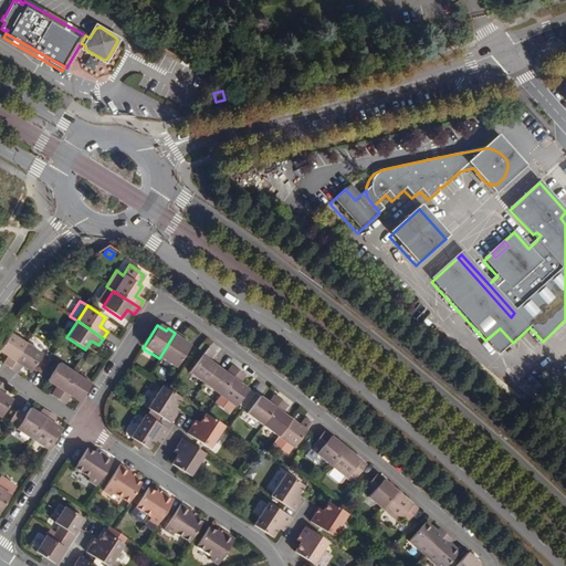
[(181,337),(175,333),(159,358),(175,368),(189,346),(180,339),(181,337)]
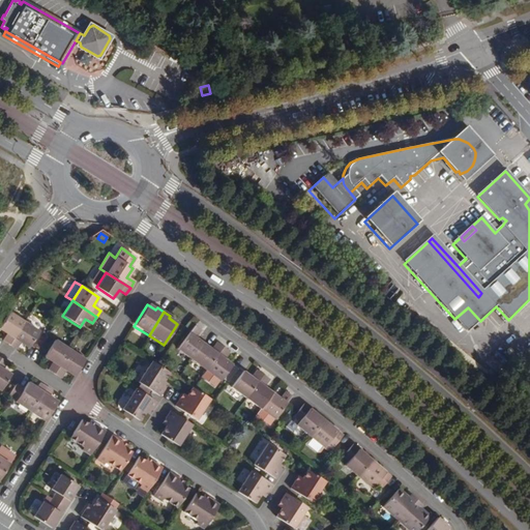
[(2,341),(8,345),(23,322),(8,313),(0,325),(0,330),(6,334),(2,341)]
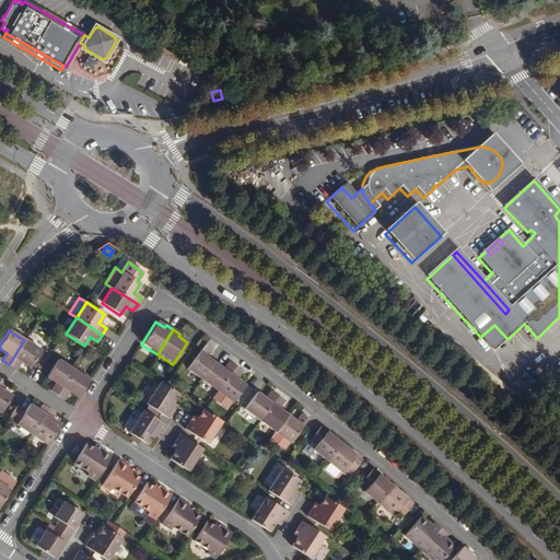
[(24,340),(9,364),(16,369),(21,362),(30,368),(41,351),(24,340)]
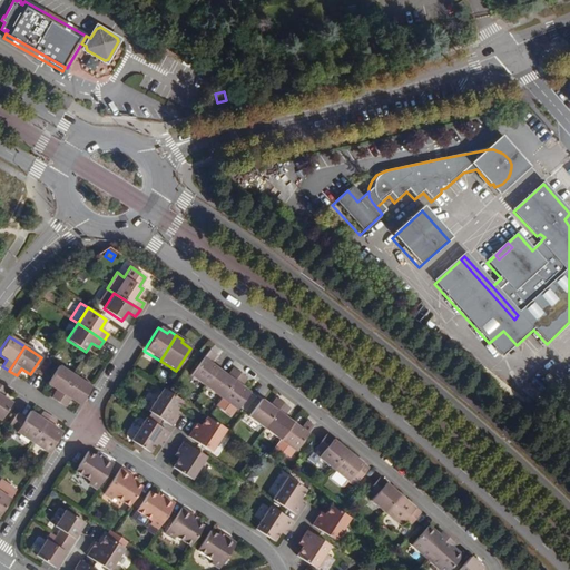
[(205,386),(217,370),(209,363),(215,356),(208,351),(190,375),(205,386)]
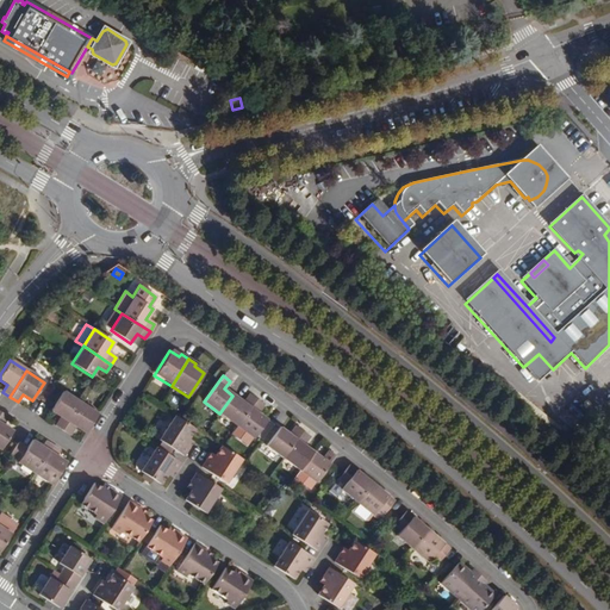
[(517,393),(522,387),(511,377),(505,384),(517,393)]
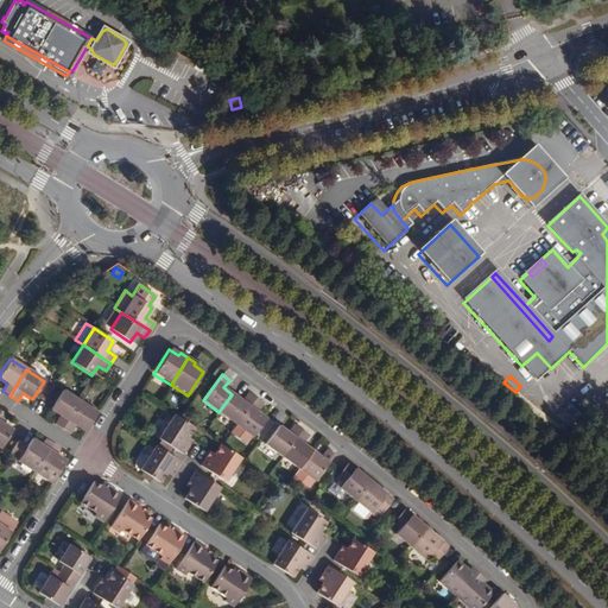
[(532,396),(520,386),(515,392),(526,403),(532,396)]
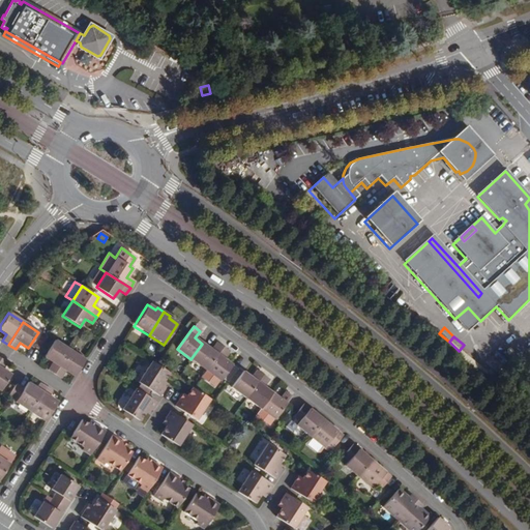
[(47,371),(54,374),(68,352),(54,343),(43,358),(52,363),(47,371)]
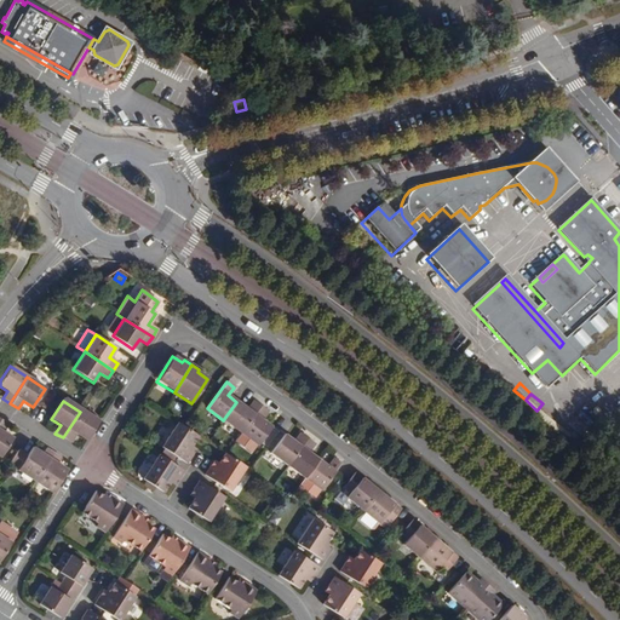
[(247,409),(236,402),(223,420),(240,432),(259,406),(253,401),(247,409)]
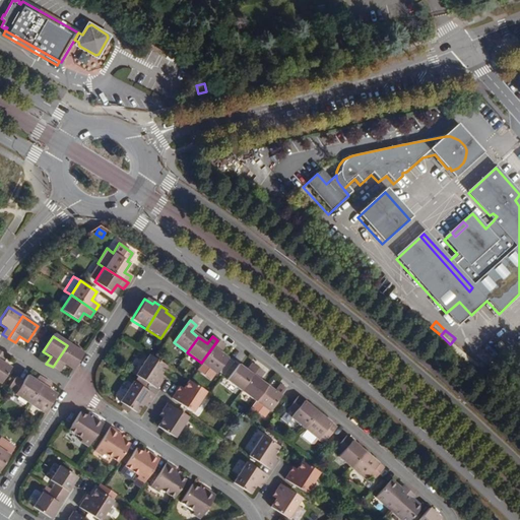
[(450,344),(459,352),(464,347),(455,338),(450,344)]
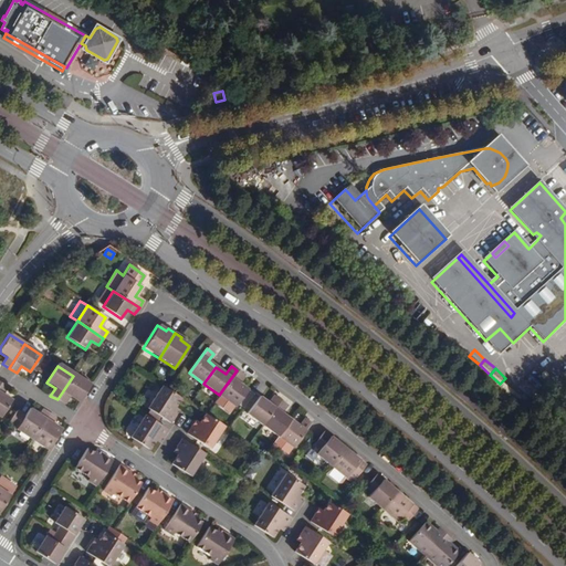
[(244,376),(237,370),(219,395),(236,407),(237,405),(244,395),(248,390),(239,384),(244,376)]
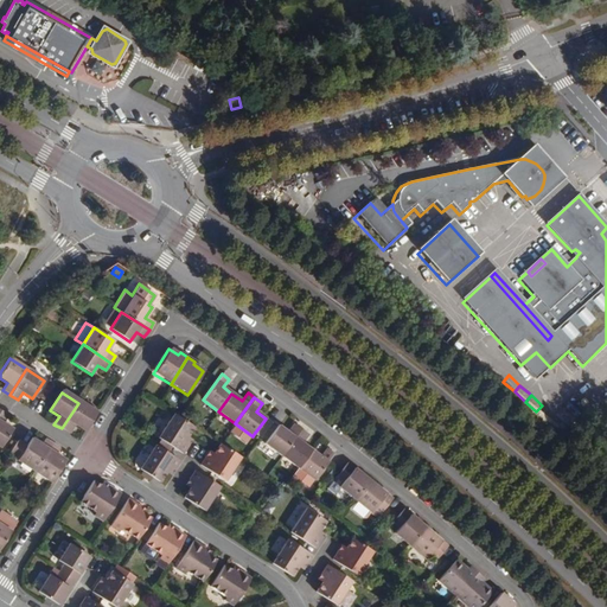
[(78,403),(62,428),(70,434),(75,427),(83,433),(95,414),(78,403)]
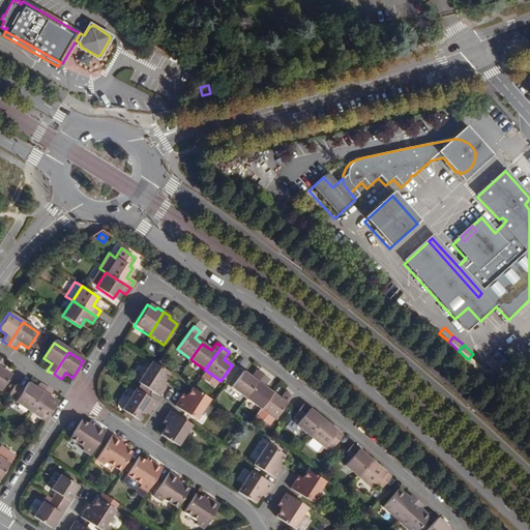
[(473,354),(468,359),(477,369),(482,362),(473,354)]
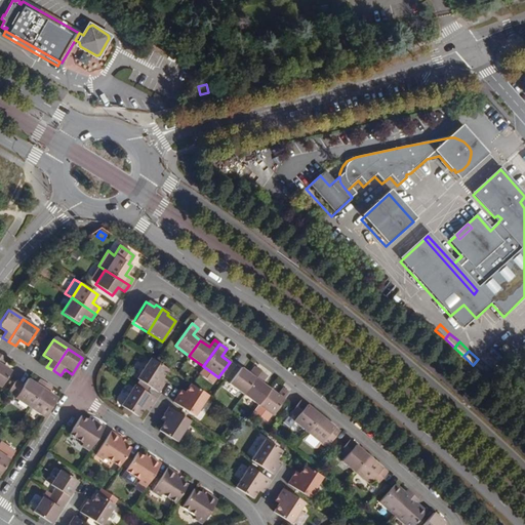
[(0,354),(0,386),(10,371),(2,365),(6,359),(0,354)]
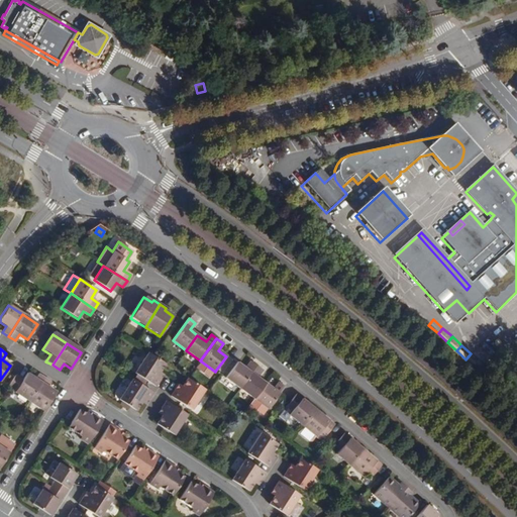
[(165,364),(146,352),(133,373),(156,387),(160,380),(156,378),(159,373),(165,364)]
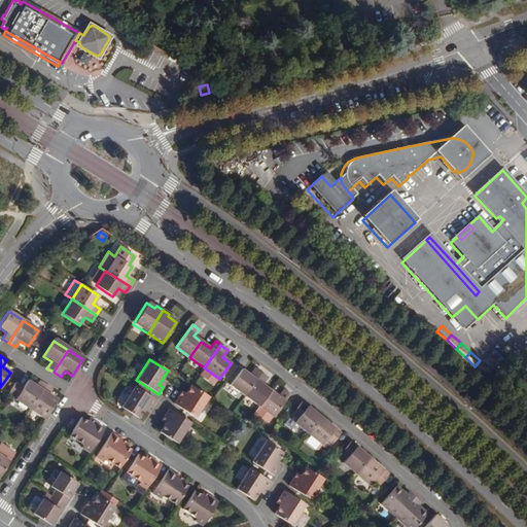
[(489,369),(480,360),(475,366),(484,375),(489,369)]
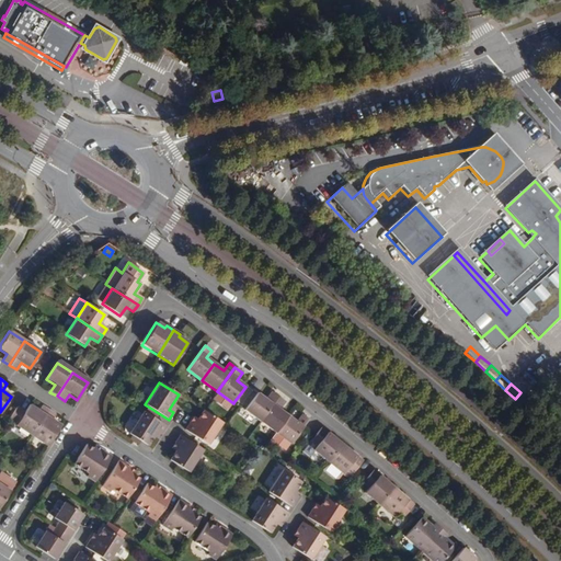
[(244,392),(242,391),(235,401),(237,403),(244,392)]
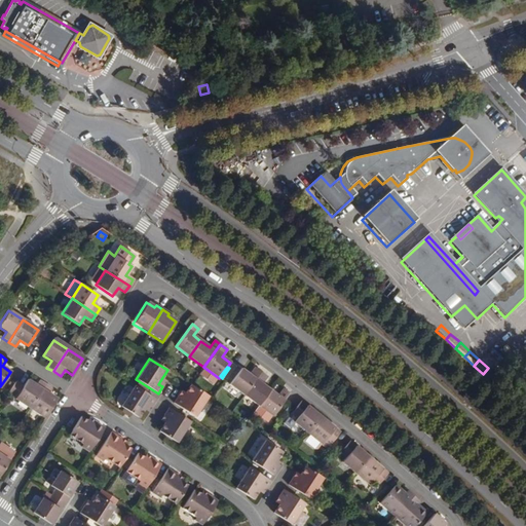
[(243,395),(260,372),(254,368),(250,374),(241,369),(230,385),(243,395)]
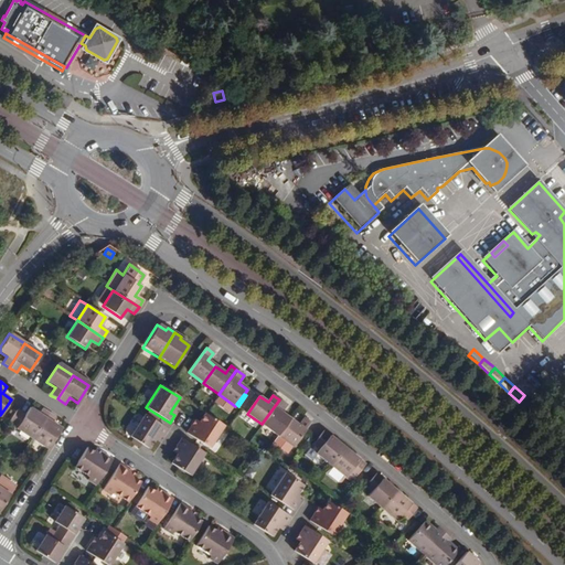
[(286,405),(279,400),(262,424),(277,435),(290,417),(281,412),(286,405)]
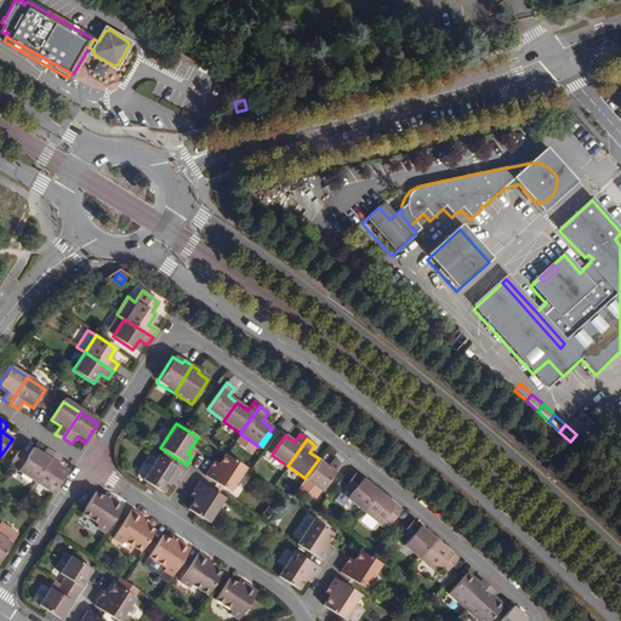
[(9,463),(35,480),(53,454),(45,449),(40,456),(30,450),(26,459),(16,453),(9,463)]
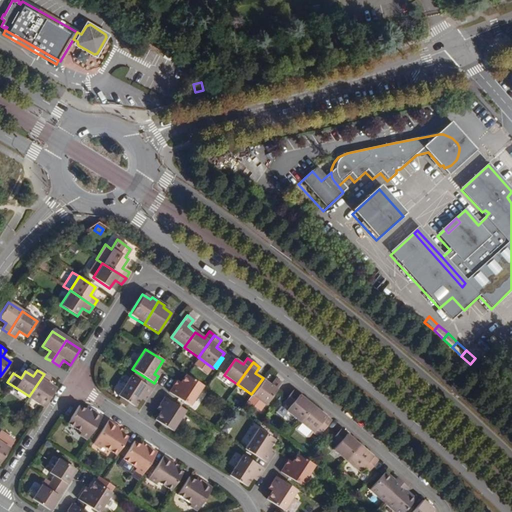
[(44,374),(29,396),(43,406),(54,390),(46,385),(50,378),(44,374)]
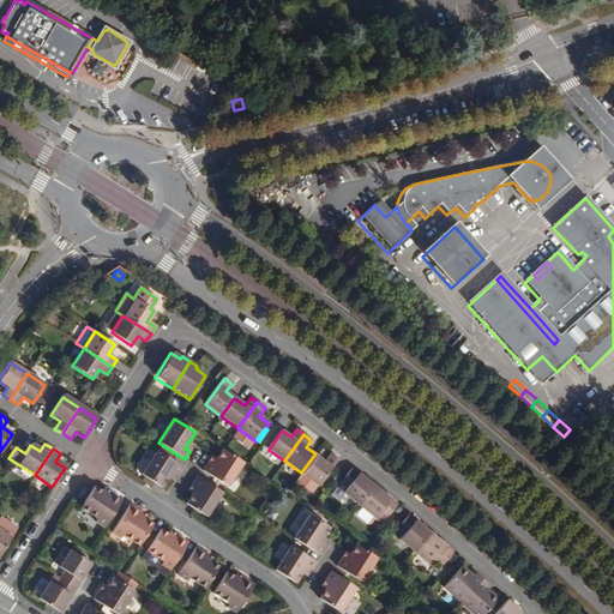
[(244,463),(222,449),(211,465),(208,463),(202,470),(227,487),(244,463)]
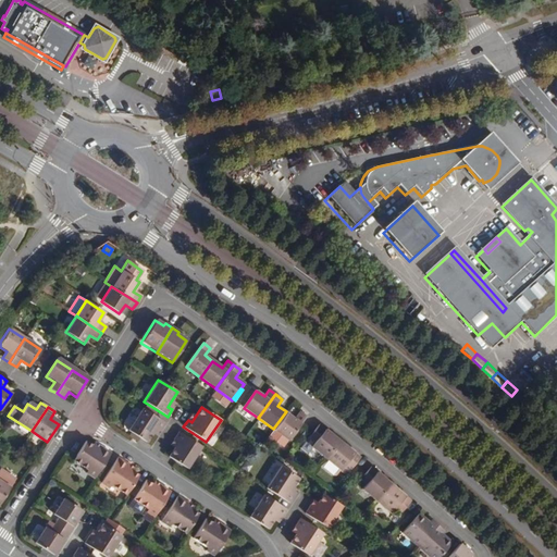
[(164,423),(141,408),(127,430),(146,442),(151,433),(155,428),(159,431),(164,423)]
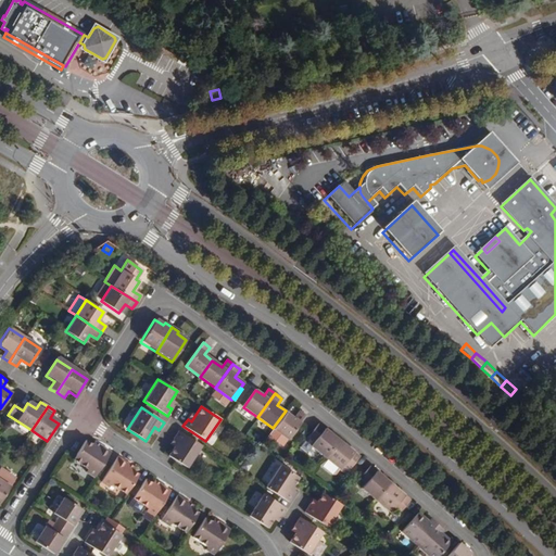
[(294,418),(286,411),(273,428),(288,440),(306,416),(300,411),(294,418)]
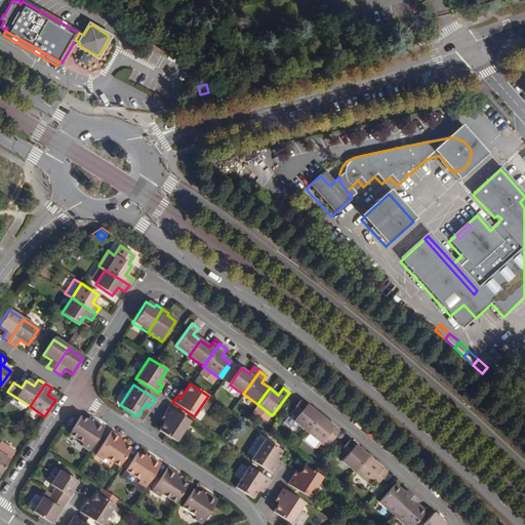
[(287,429),(299,439),(319,415),(300,400),(287,416),(293,421),(287,429)]
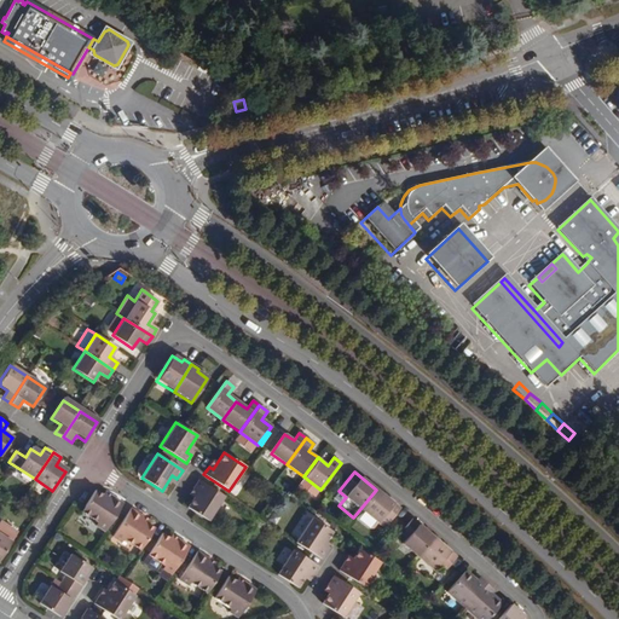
[(224,496),(198,479),(192,489),(197,492),(192,498),(186,507),(207,521),(224,496)]
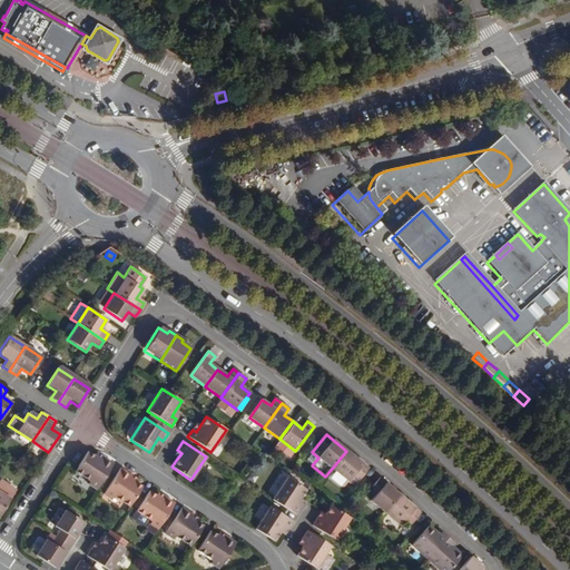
[(346,451),(325,477),(347,494),(369,469),(346,451)]
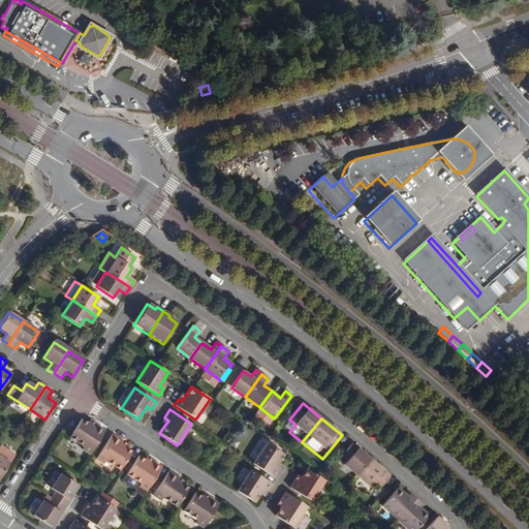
[(87,424),(80,419),(68,438),(83,446),(81,449),(89,455),(104,431),(94,425),(92,428),(87,424)]
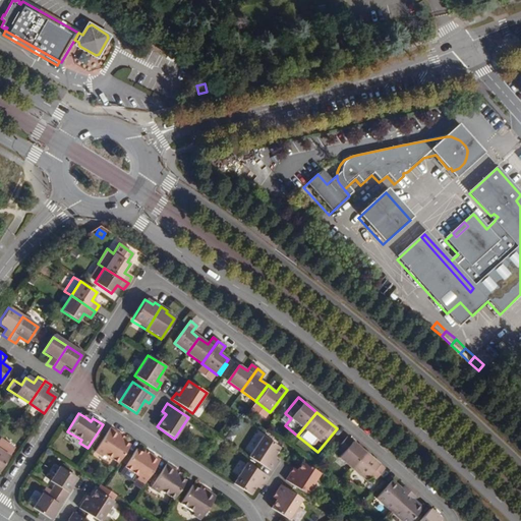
[(119,435),(110,428),(95,453),(102,457),(104,454),(117,463),(128,446),(122,442),(117,439),(119,435)]
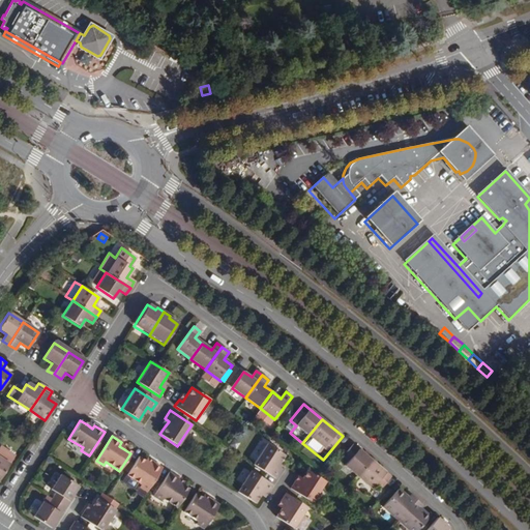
[(284,455),(266,443),(253,465),(274,478),(278,471),(275,469),(278,464),(284,455)]
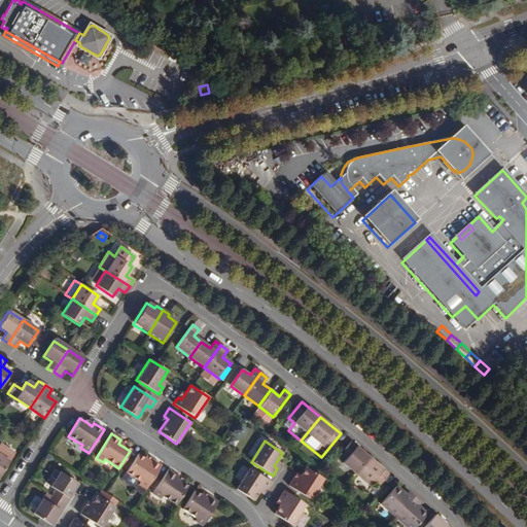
[(337,470),(349,481),(370,457),(351,442),(338,458),(344,463),(337,470)]
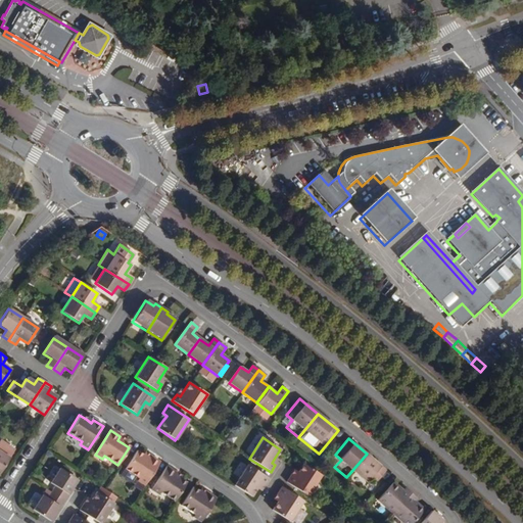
[(0,471),(14,449),(0,440),(0,471)]
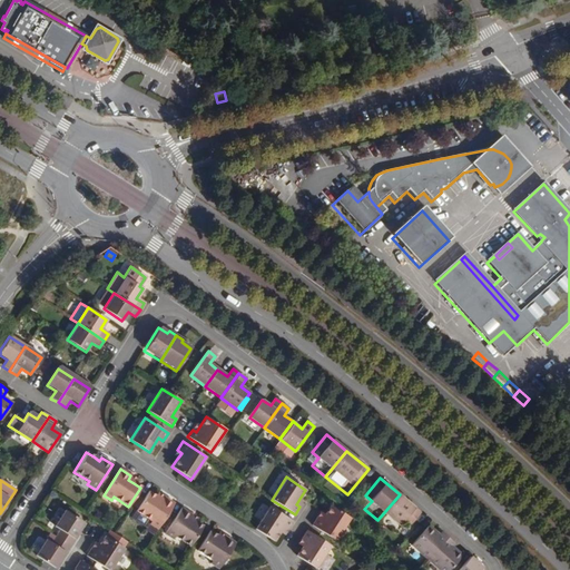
[(155,497),(147,491),(134,511),(149,521),(148,523),(157,529),(174,503),(163,497),(160,500),(155,497)]
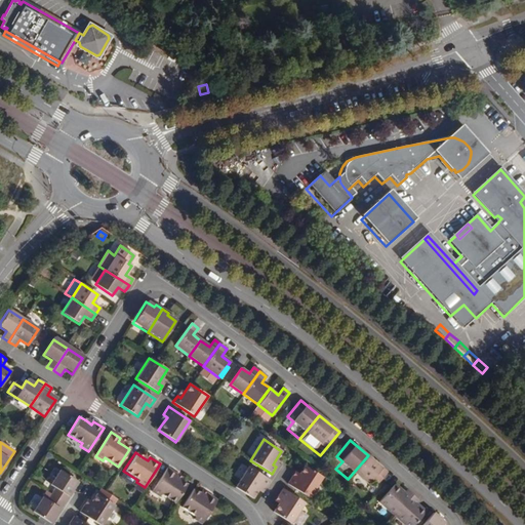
[(368,455),(348,479),(362,491),(369,484),(374,488),(388,473),(368,455)]
